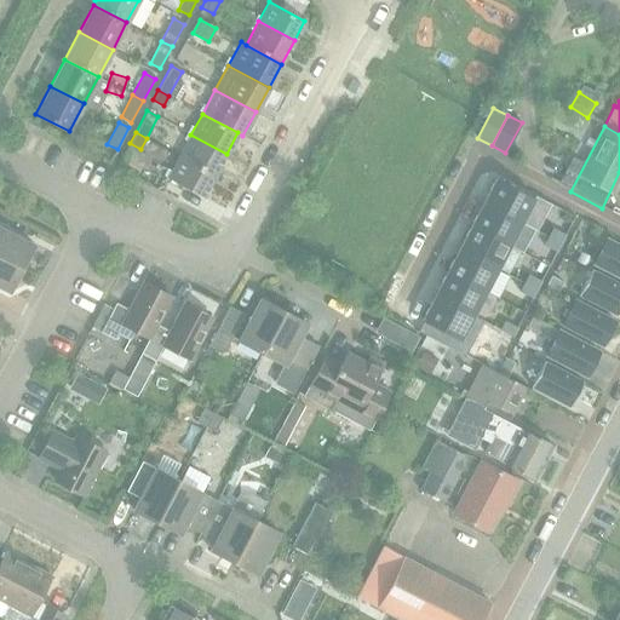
[(214,174),(227,154),(190,135),(179,156),(214,174)]
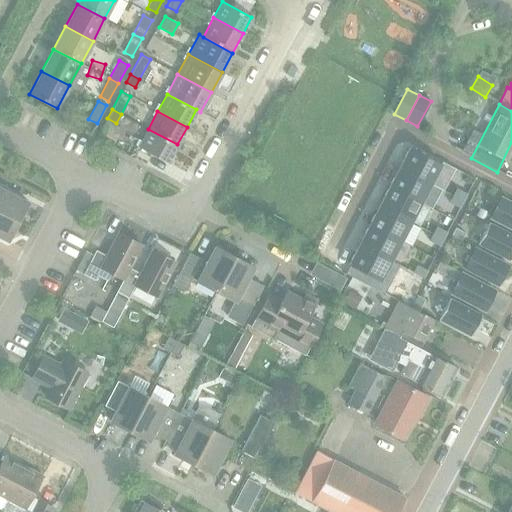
[(167,163),(177,144),(148,129),(138,147),(167,163)]
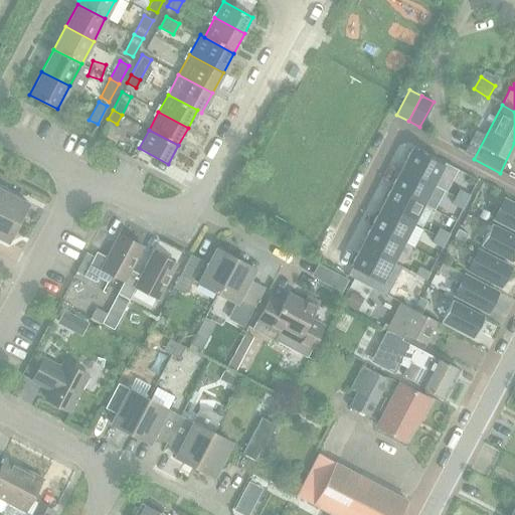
[(400,168),(433,185),(444,165),(411,148),(400,168)]
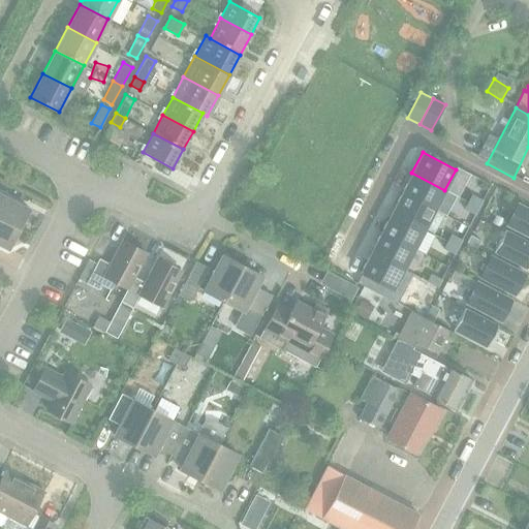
[(434,210),(444,190),(411,173),(401,193),(434,210)]
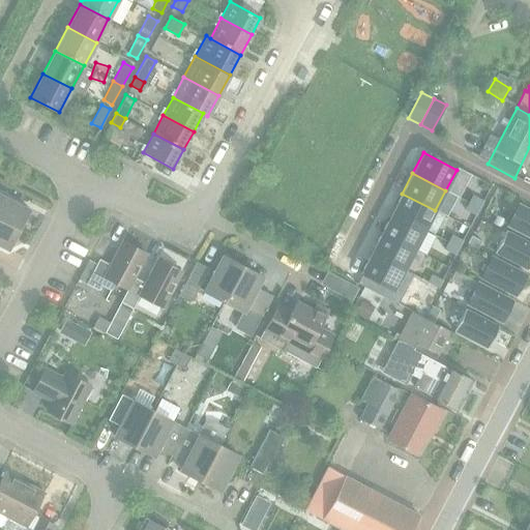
[(424,230),(435,210),(402,194),(391,213),(424,230)]
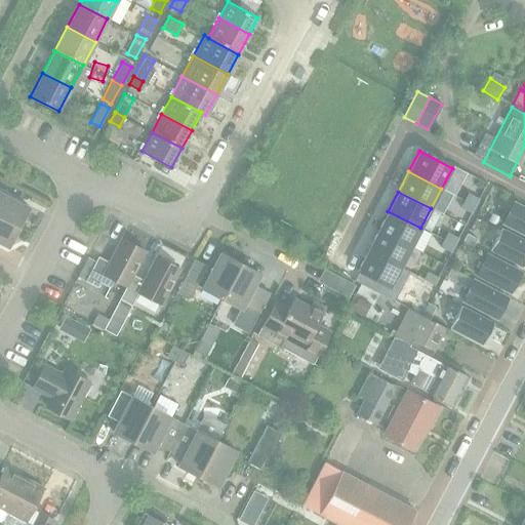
[(0,217),(18,228),(29,208),(0,193),(0,217)]
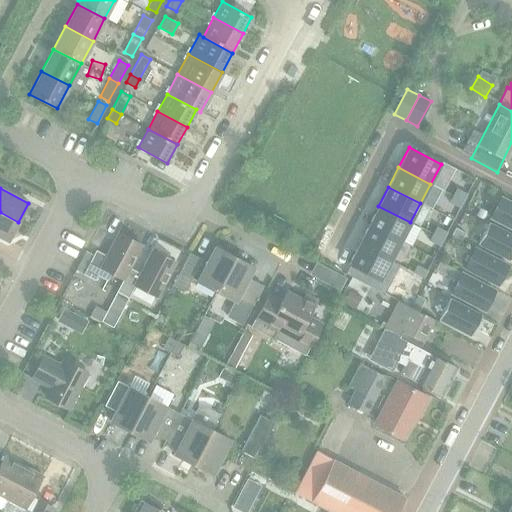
[(452,196),(463,201),(466,194),(456,188),(452,196)]
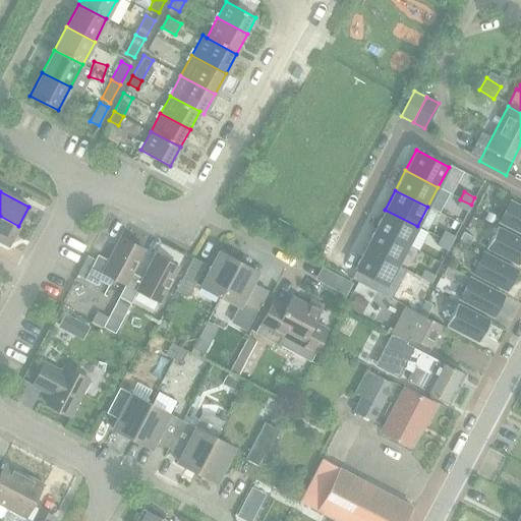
[(457,207),(467,212),(471,205),(460,199),(457,207)]
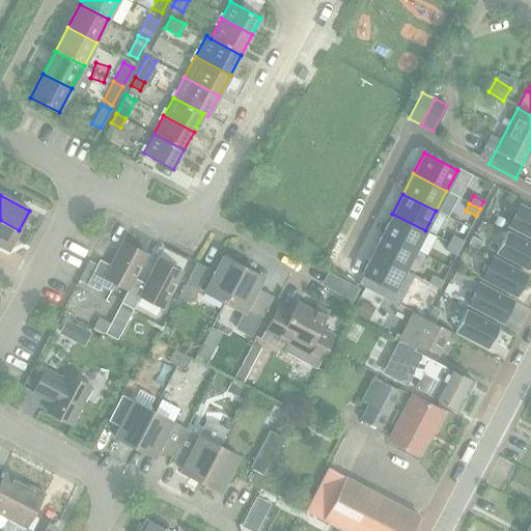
[(530,238),(530,211),(520,204),(508,226),(530,238)]
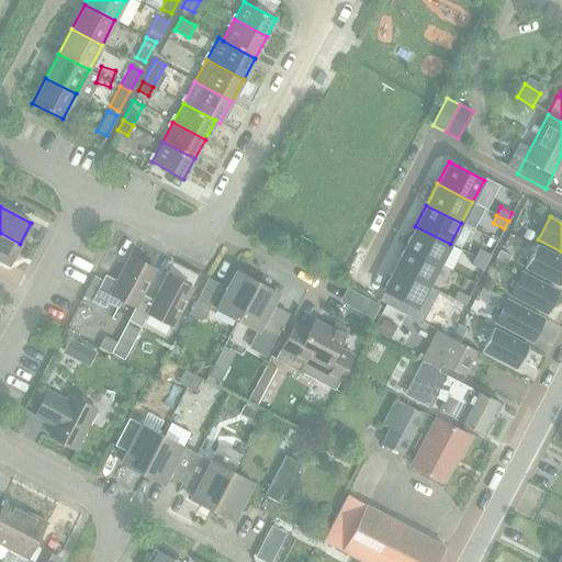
[(439,266),(450,244),(415,226),(404,247),(439,266)]
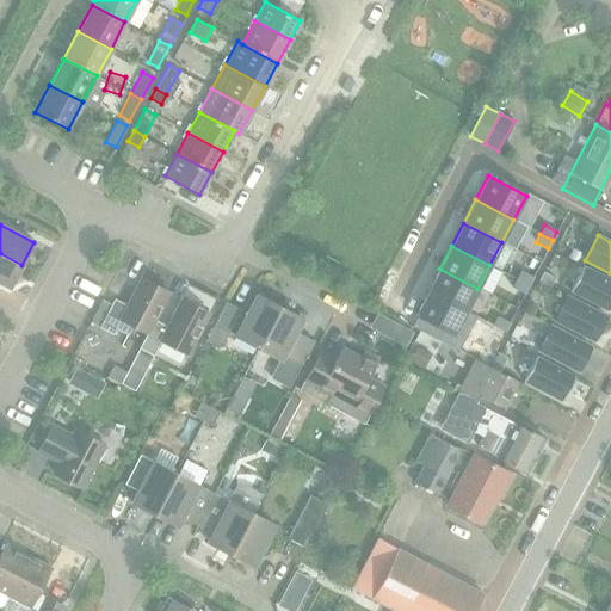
[(572,248),(567,258),(576,263),(581,254),(572,248)]
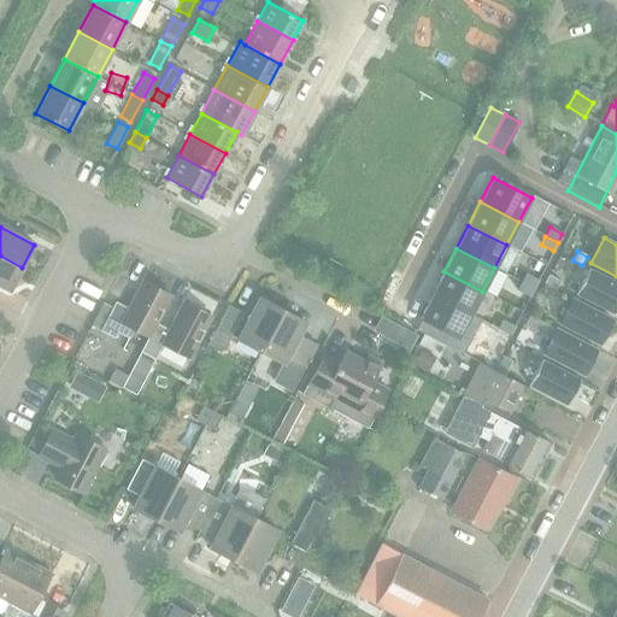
[(0,286),(10,291),(22,268),(0,256),(0,286)]
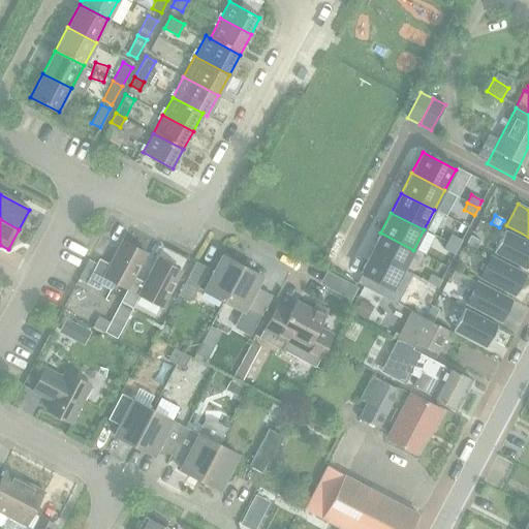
[(526,269),(528,263),(528,243),(504,230),(493,251),(526,269)]
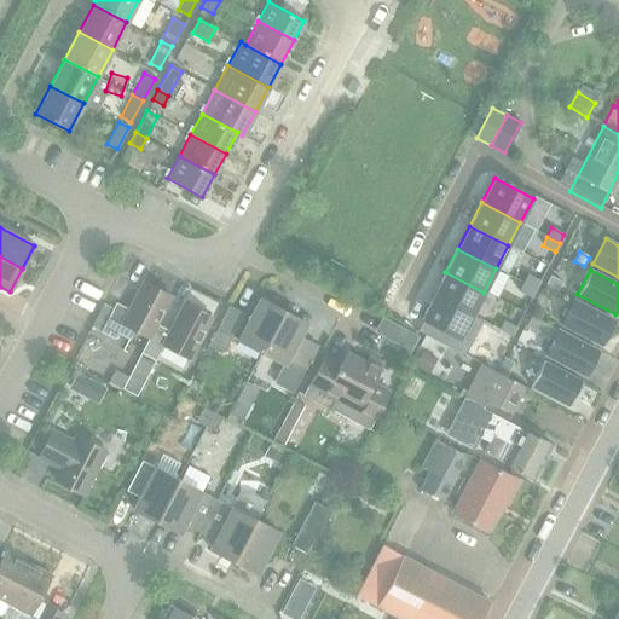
[(472,316),(484,293),(445,272),(433,295),(472,316)]
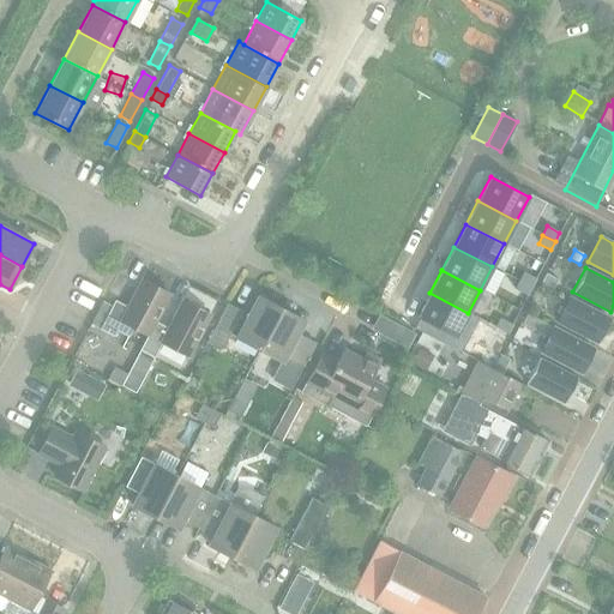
[(519,281),(531,287),(536,278),(523,272),(519,281)]
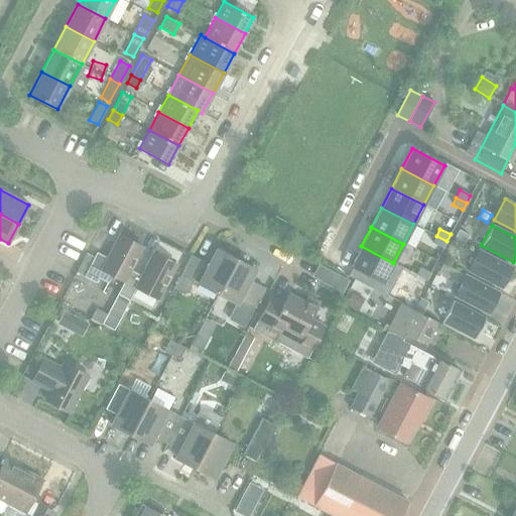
[(455,236),(455,237),(465,242),(469,235),(459,230),(455,236)]
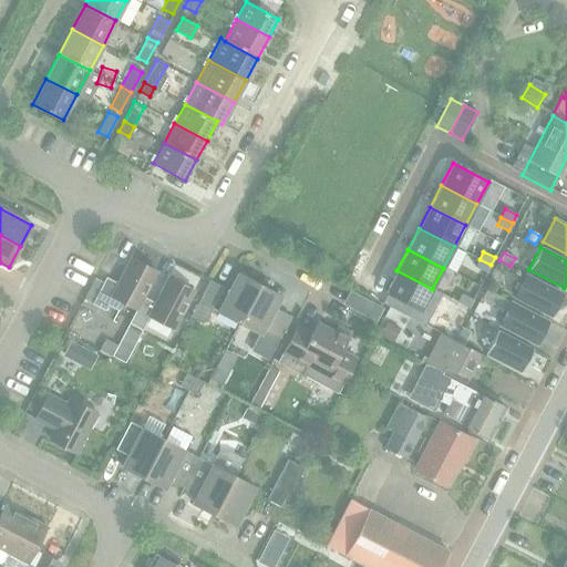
[(136,309),(143,297),(156,271),(131,258),(117,284),(105,277),(91,303),(104,310),(106,305),(119,311),(123,302),(135,308),(136,309)]
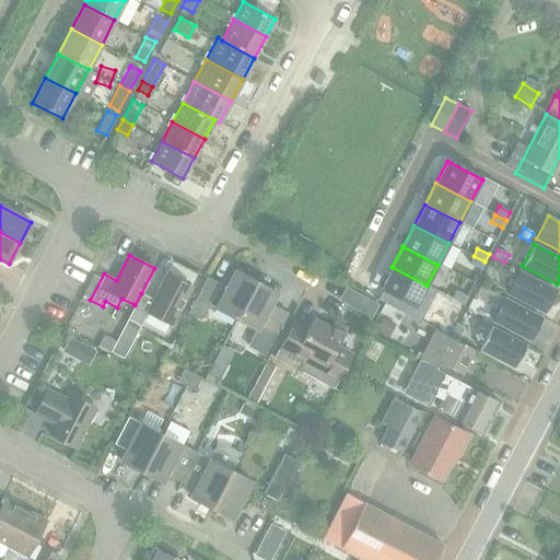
[(469,264),(480,269),(485,261),(474,256),(469,264)]
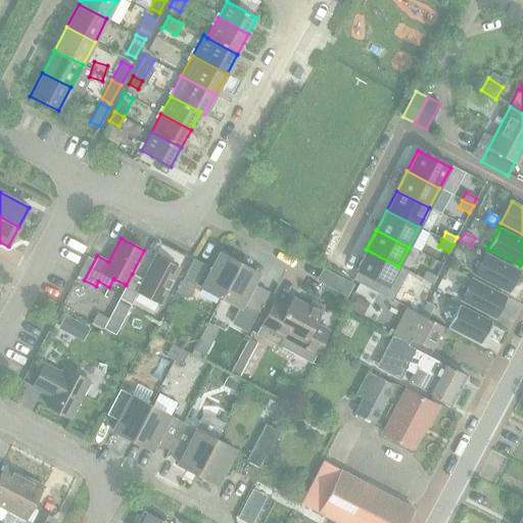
[(388,287),(398,267),(366,249),(355,270),(388,287)]
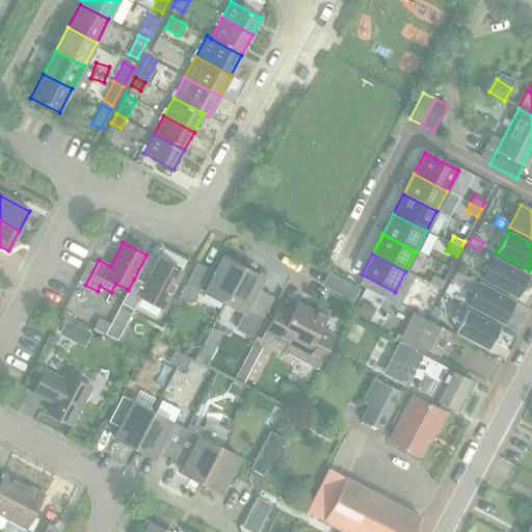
[(223,302),(242,266),(222,256),(204,292),(223,302)]
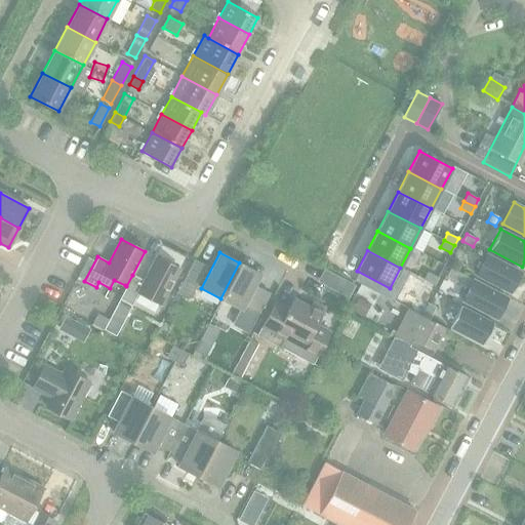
[(509,292),(520,272),(487,254),(476,276),(509,292)]
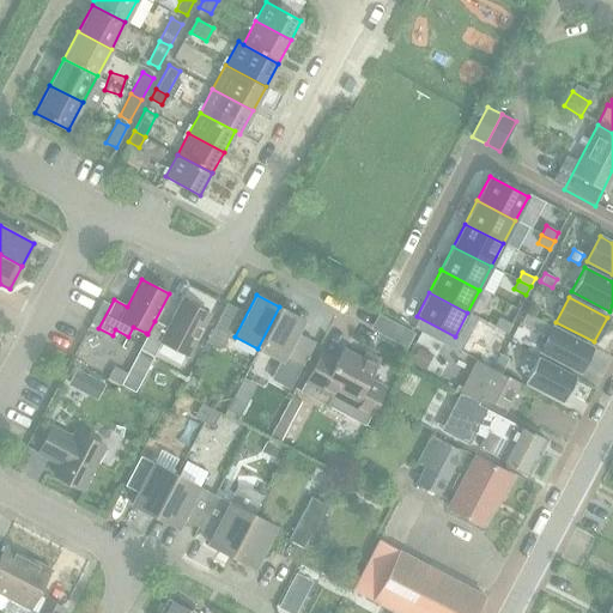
[(147,334),(146,333),(138,349),(153,357),(162,341),(188,354),(208,314),(181,299),(167,328),(155,321),(147,334)]
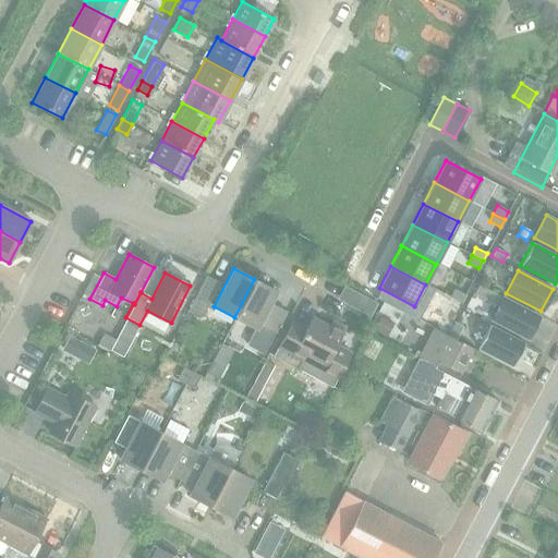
[(218,282),(205,275),(187,310),(201,317),(218,282)]
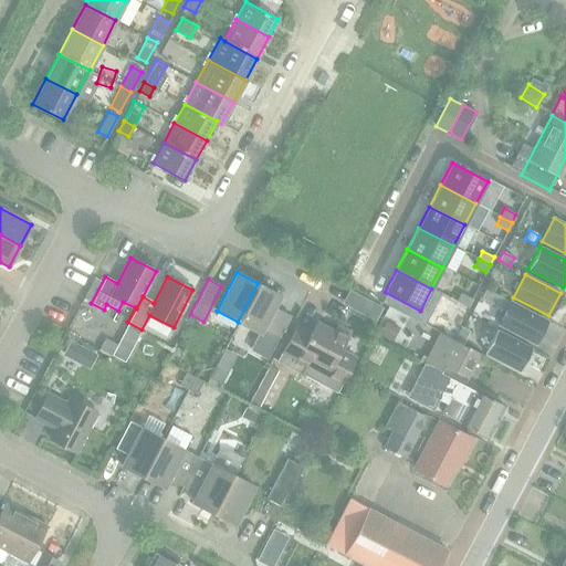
[(290,315),(274,307),(280,295),(258,283),(238,322),(259,333),(251,348),(269,357),(290,315)]
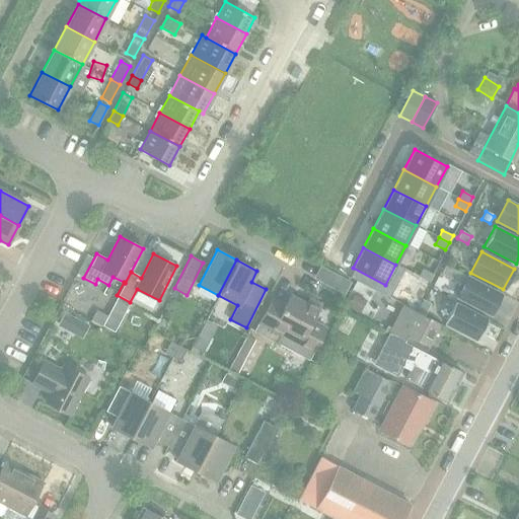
[(490,315),(501,294),(445,265),(441,274),(463,285),(457,298),(490,315)]
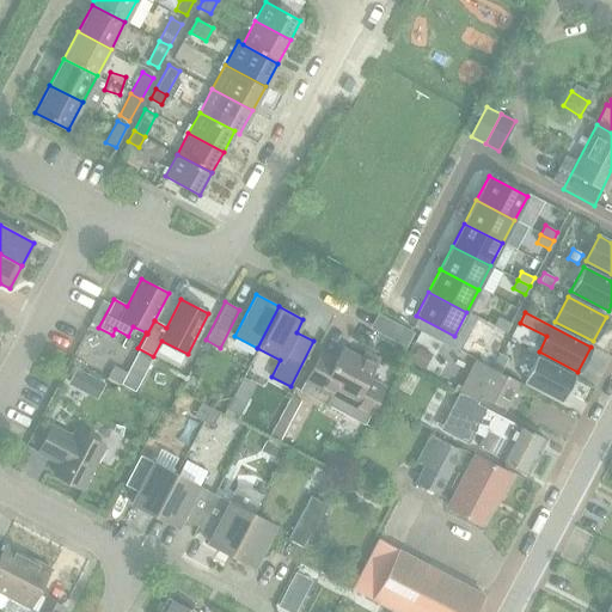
[(494,325),(506,332),(510,324),(497,317),(494,325)]
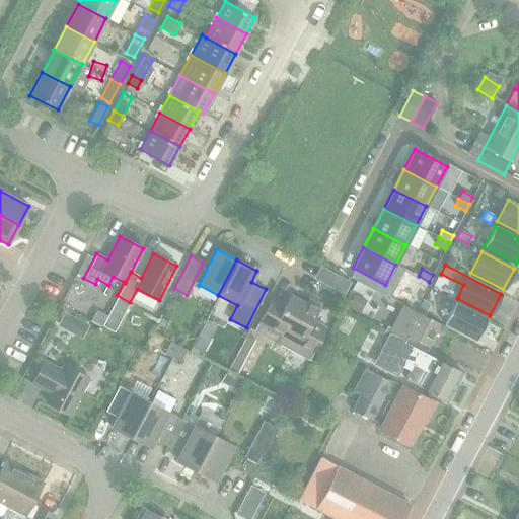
[(419,276),(415,283),(425,289),(429,282),(419,276)]
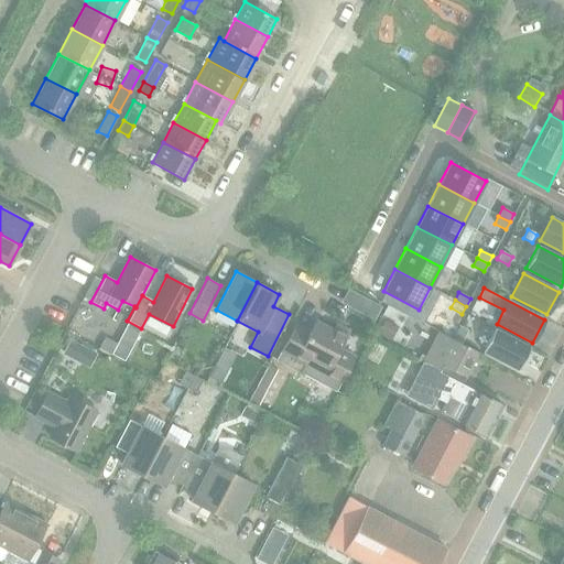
[(377,333),(391,340),(398,327),(384,320),(377,333)]
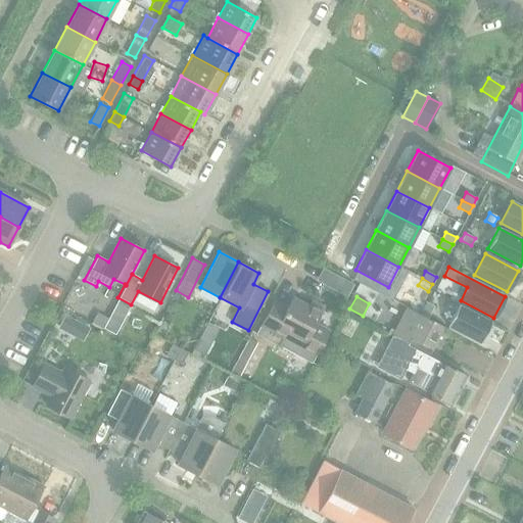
[(315,308),(293,297),(287,308),(274,301),(257,334),(312,363),(329,330),(314,323),(323,306),(318,304),(315,308)]
